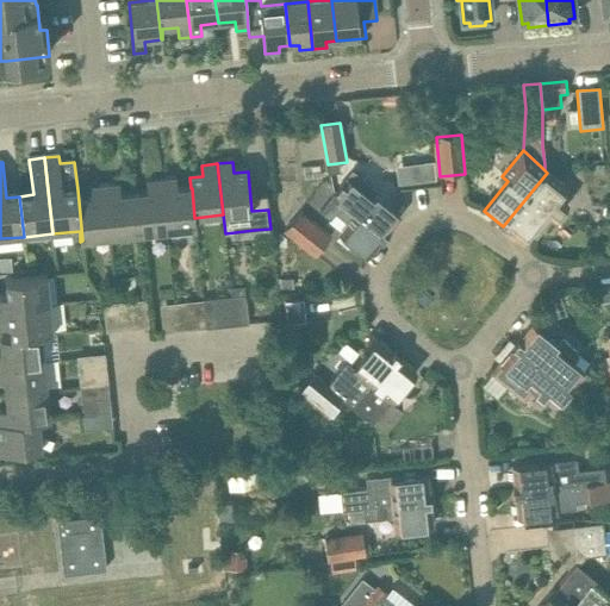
[(408,168),(410,188),(439,185),(436,164),(408,168)]
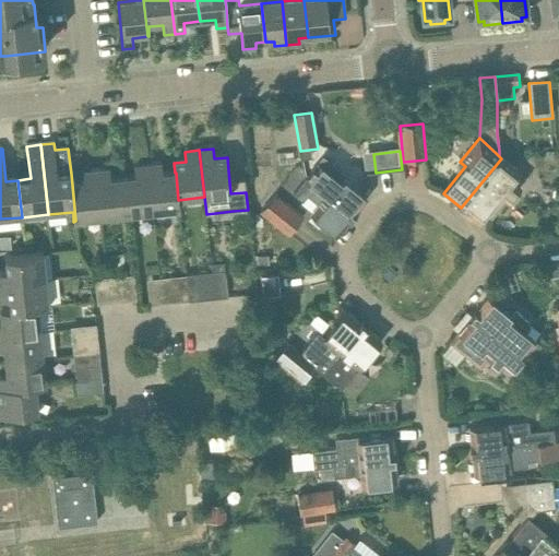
[(501,158),(462,208),(479,222),(486,213),(491,217),(506,200),(509,202),(520,188),(512,181),(519,173),(501,158)]
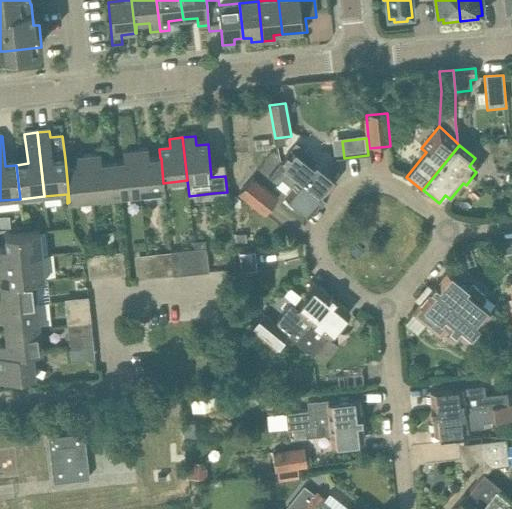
[(280,166),(322,200),(336,183),(312,165),(315,161),(296,146),(280,166)]
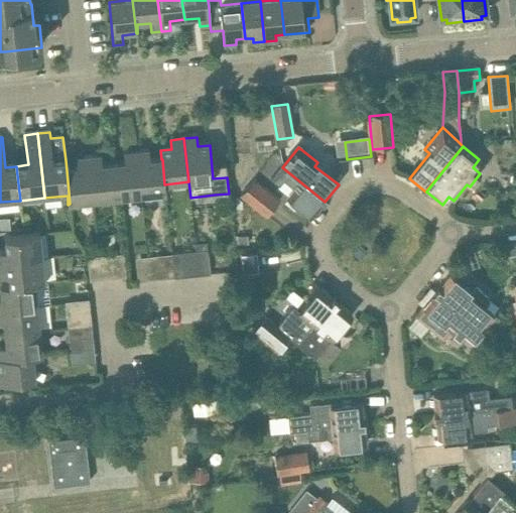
[(162,159),(161,159),(150,161),(149,152),(136,153),(141,197),(165,194),(164,184),(162,159)]
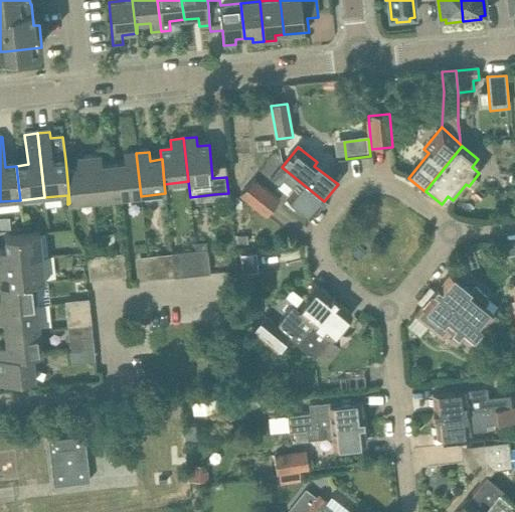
[(125,163),(114,165),(117,198),(141,196),(136,153),(124,154),(125,163)]
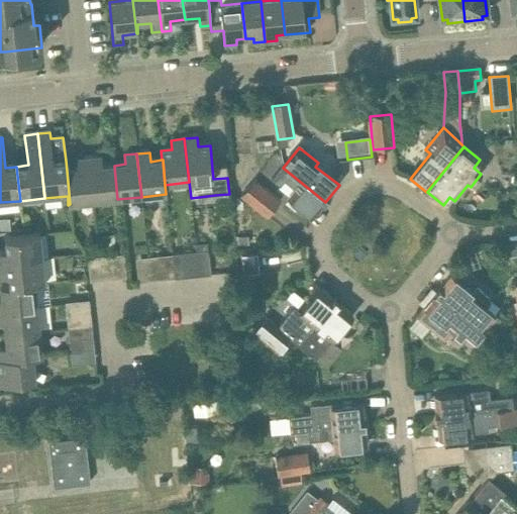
[(117,199),(114,166),(102,167),(101,158),(89,159),(93,202),(117,199)]
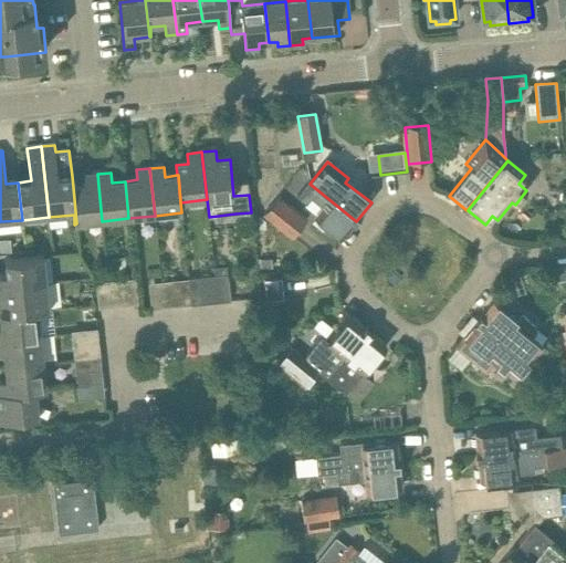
[(84,185),(73,187),(76,223),(102,221),(97,174),(83,175),(84,185)]
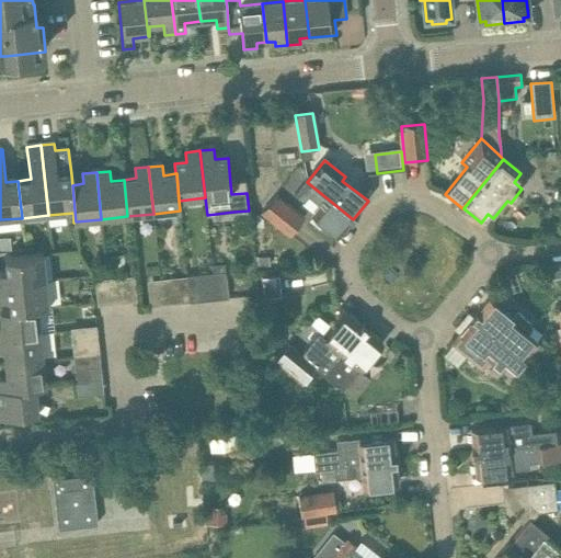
[(245,182),(230,183),(231,194),(247,193),(245,182)]
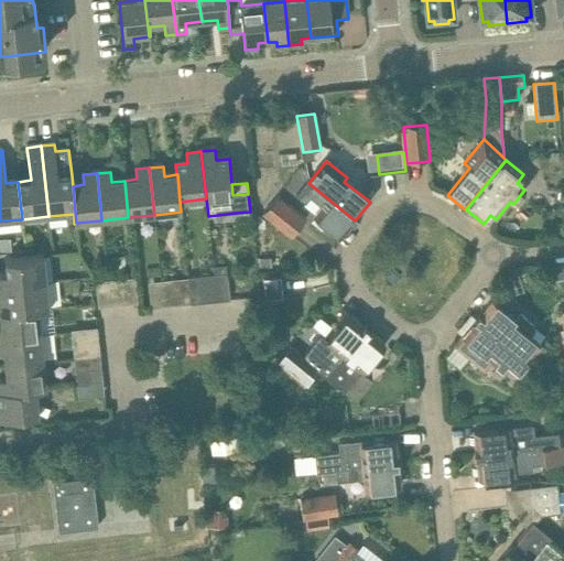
[(355,220),(308,183),(296,198),(305,205),(304,207),(315,216),(314,216),(342,238),(355,220)]
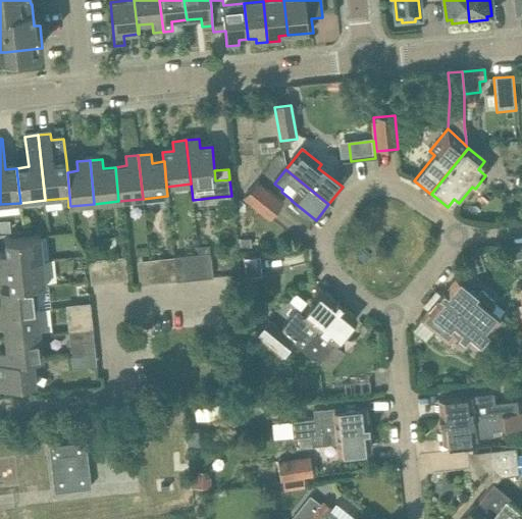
[(282,205),(256,184),(244,200),(270,220),(282,205)]
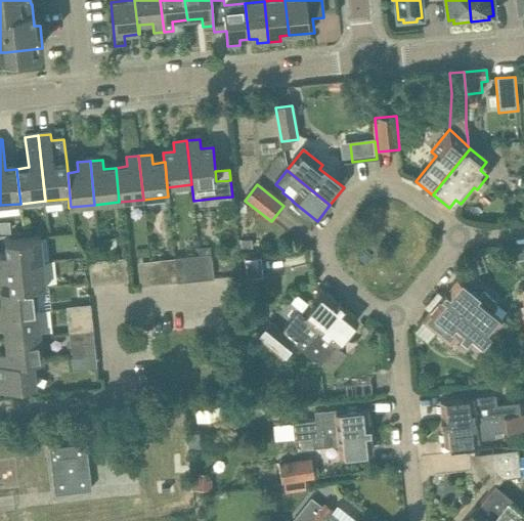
[(9,224),(0,225),(1,236),(11,235),(9,224)]
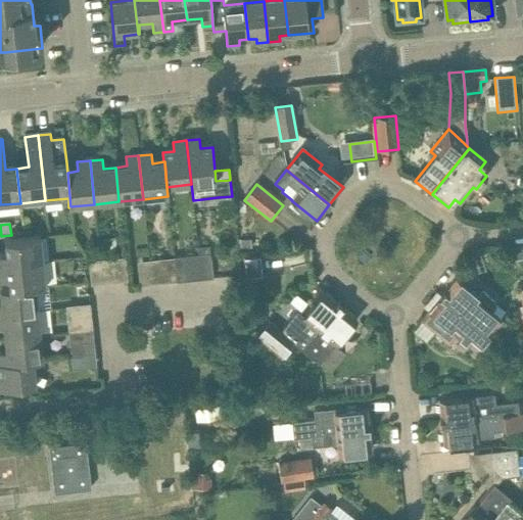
[(0,253),(0,267),(43,263),(40,238),(5,241),(7,253),(0,253)]
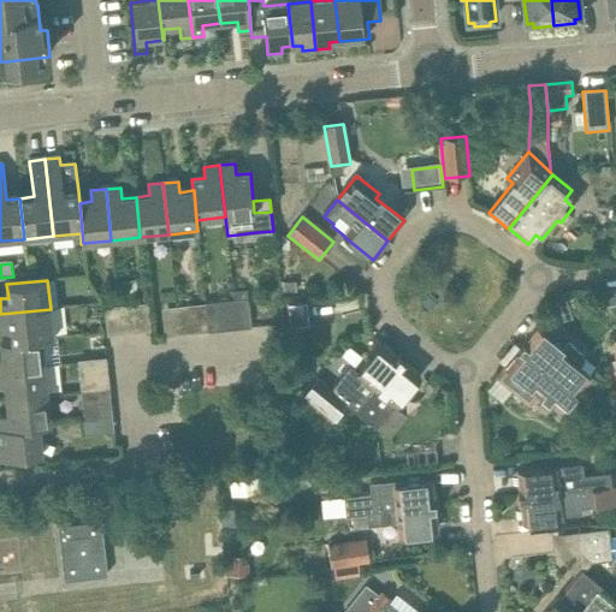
[(296,293),(295,284),(283,285),(284,296),(296,293)]
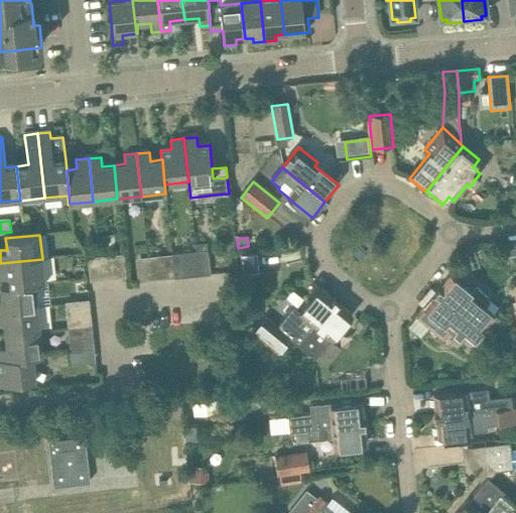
[(183,255),(184,267),(198,265),(197,253),(183,255)]
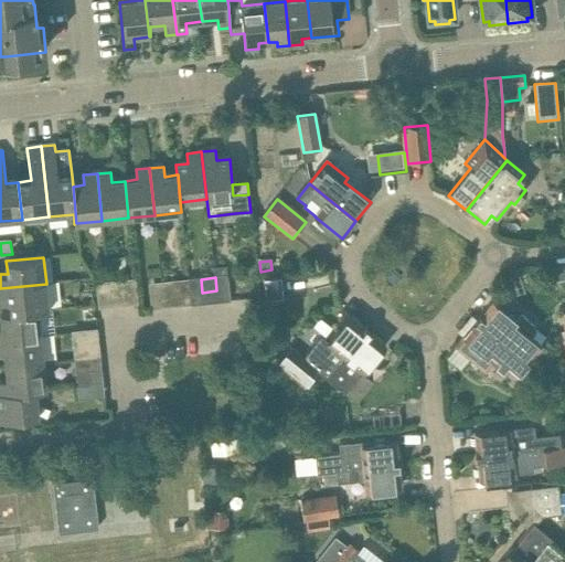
[(281,279),(265,281),(266,300),(283,299),(281,279)]
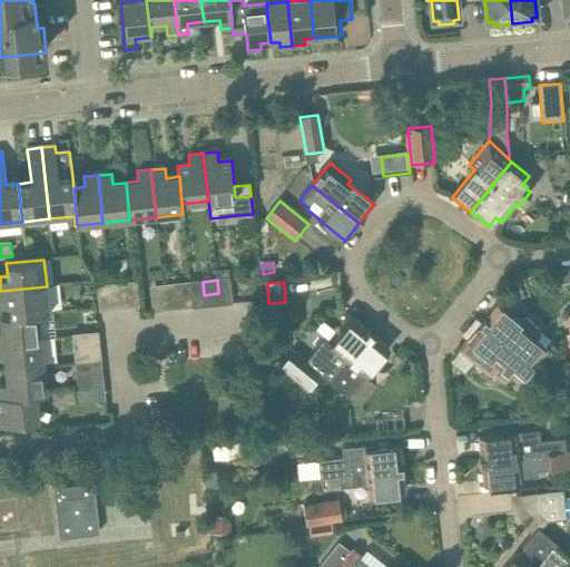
[(109,285),(111,299),(126,297),(124,284),(109,285)]
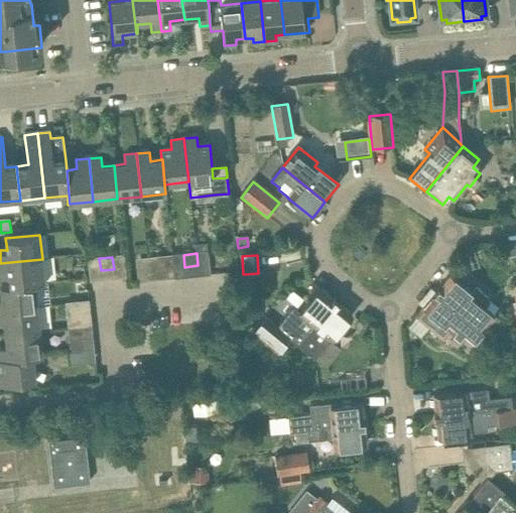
[(147,259),(149,270),(161,269),(160,257),(147,259)]
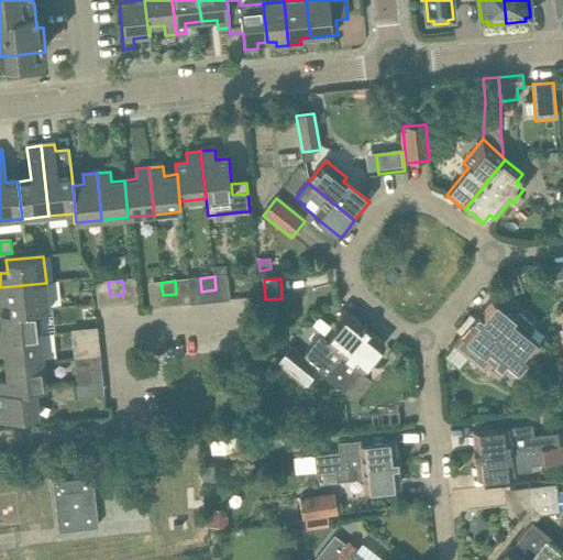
[(48,309),(46,283),(0,287),(0,302),(10,300),(11,313),(11,314),(39,310),(48,309)]
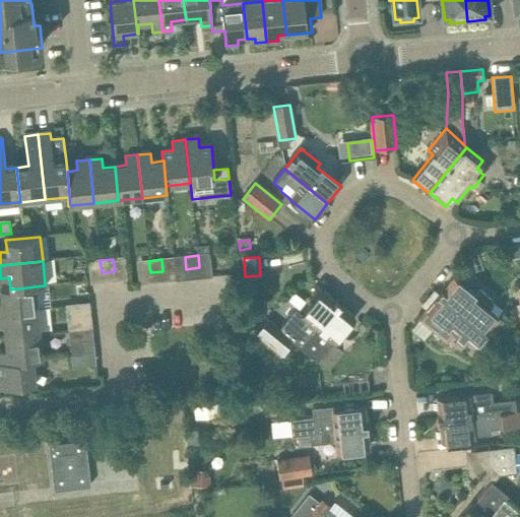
[(199,267),(186,269),(188,280),(200,279),(199,267)]
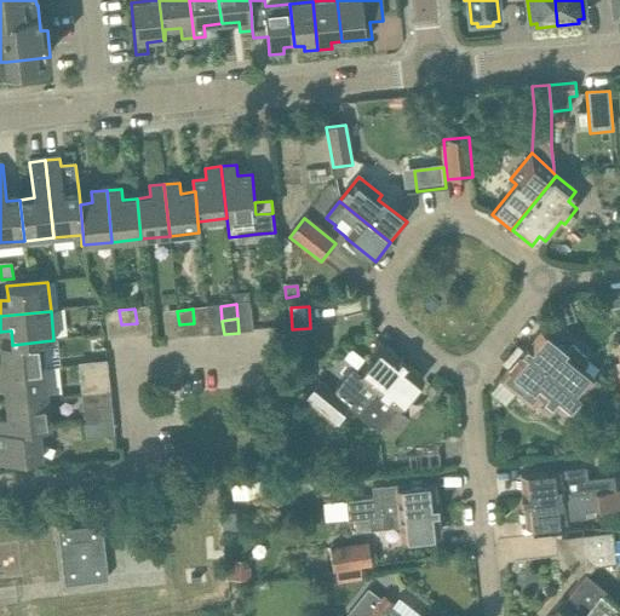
[(137,323),(121,324),(122,339),(138,337),(137,323)]
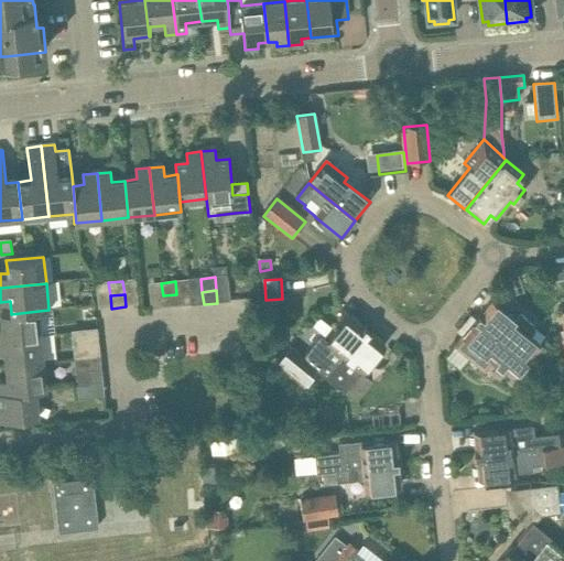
[(179,308),(176,294),(163,295),(164,309),(179,308)]
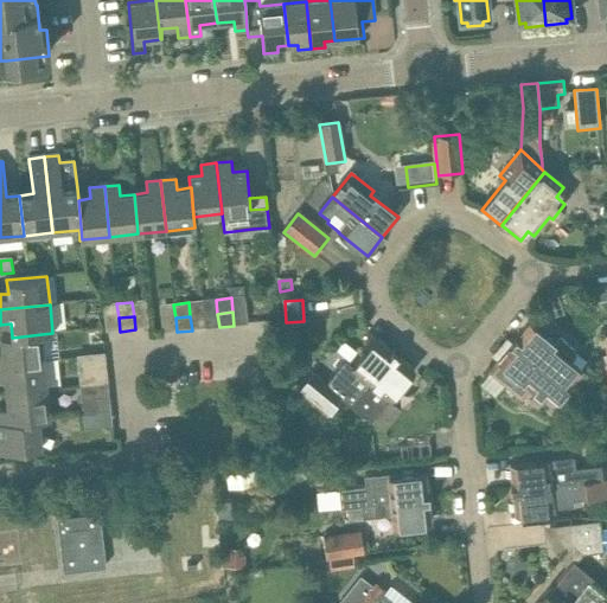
[(530,325),(515,344),(569,389),(590,382),(593,379),(572,363),(576,358),(575,350),(561,339),(556,346),(530,325)]
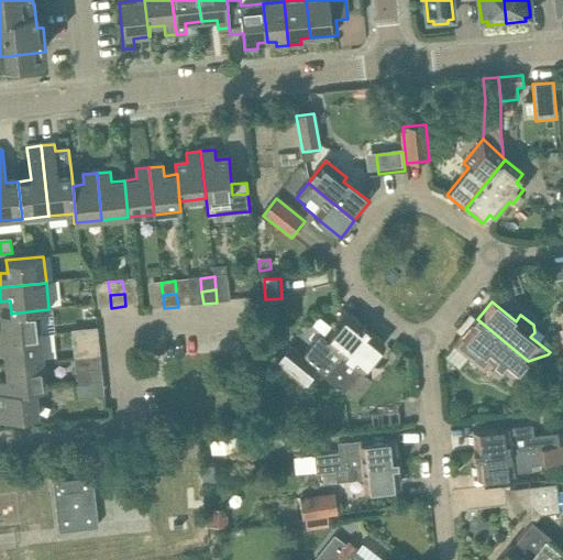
[(0,327),(0,340),(41,337),(39,310),(11,314),(11,313),(0,314),(2,327),(0,327)]
